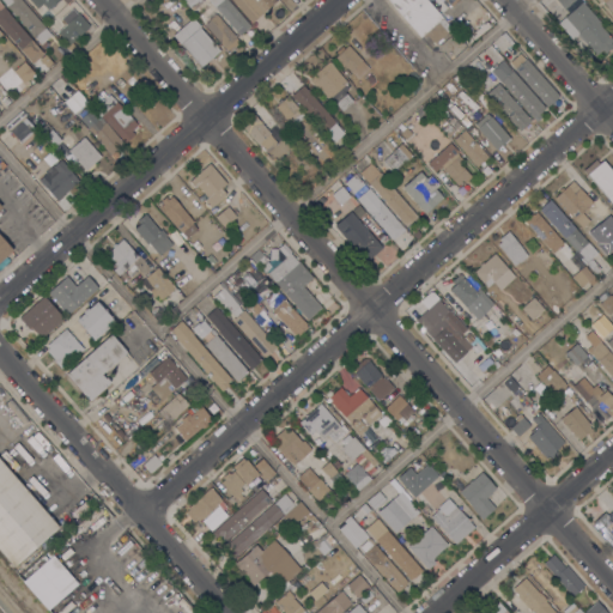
[(20,0),(52,35),(40,44),(1,0),(20,0)]
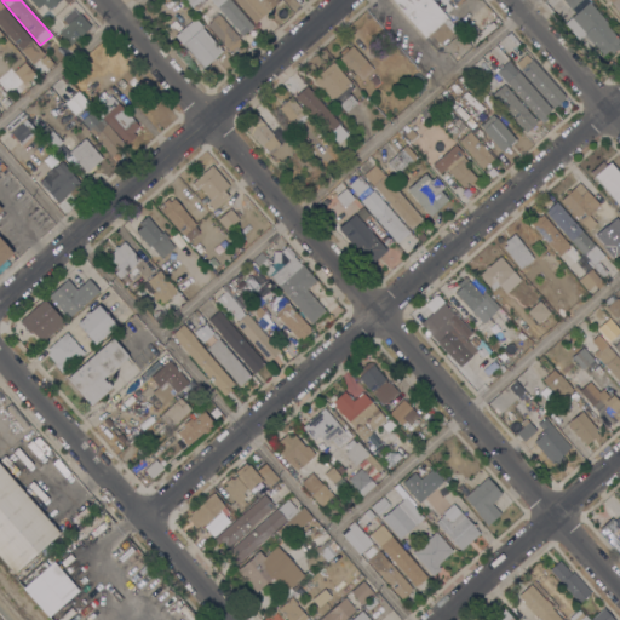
[(59,0),(49,10),(42,3),(36,9),(29,0),(59,0)]
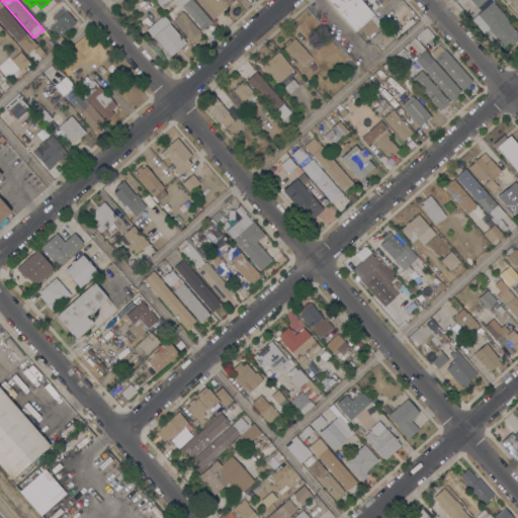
[(171,0),(175,4),(165,12),(153,0),(171,0)]
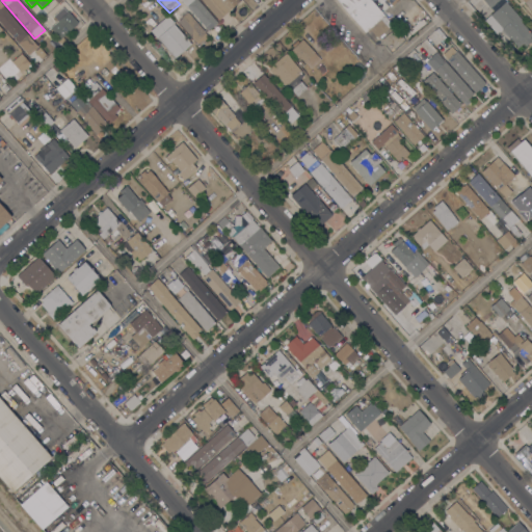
[(197,0),(217,23),(211,29),(210,28),(207,30),(181,0),(197,0)]
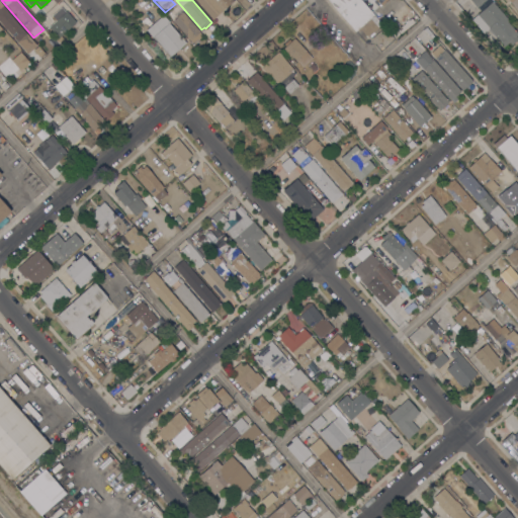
[(233,0),(234,1),(226,8),(227,9),(225,11),(224,10),(212,19),(195,0),(233,0)]
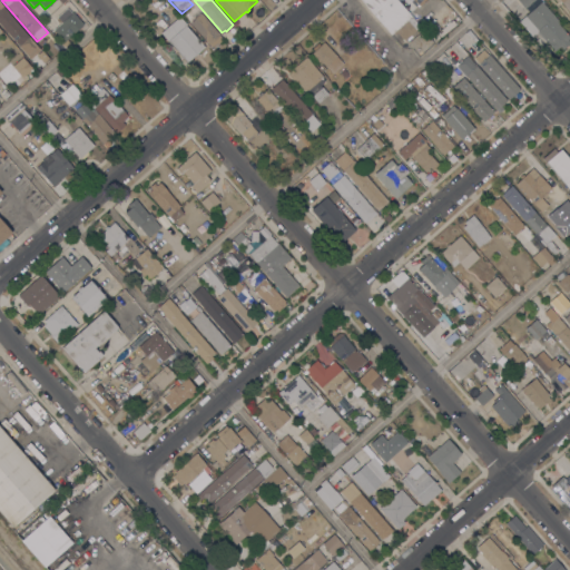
[(395,0),(418,26),(416,27),(418,29),(404,41),(397,32),(395,35),(393,32),(391,35),(360,0),(395,0)]
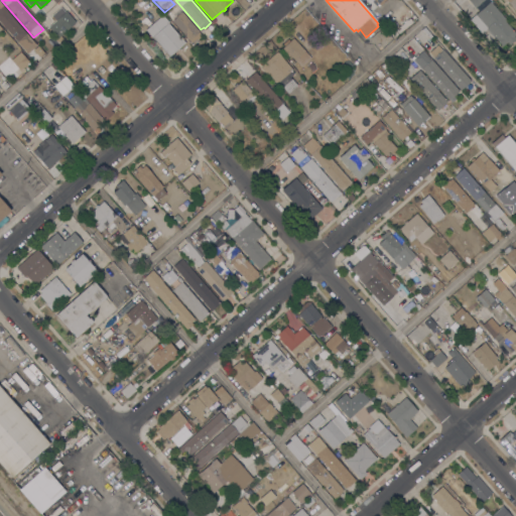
[(484,0),(476,8),(468,0),(484,0)]
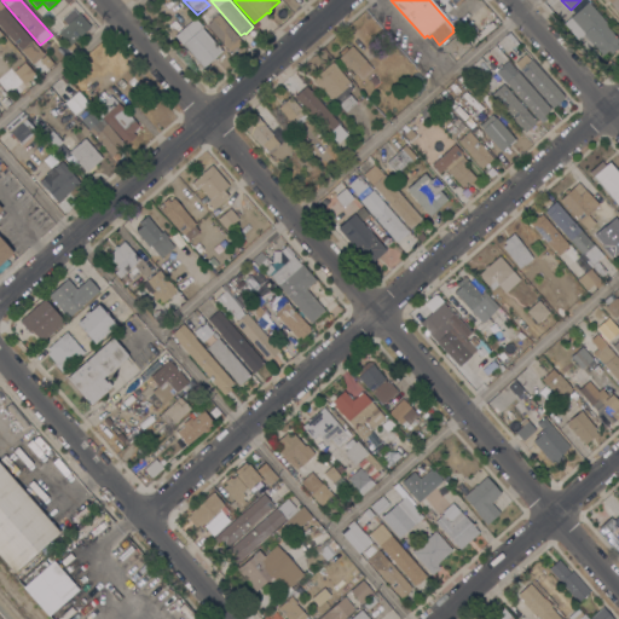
[(608,24),(606,27),(618,41),(617,44),(618,46),(612,53),(608,50),(602,56),(594,46),(594,47),(583,35),(578,40),(563,23),(588,1),(608,24)]
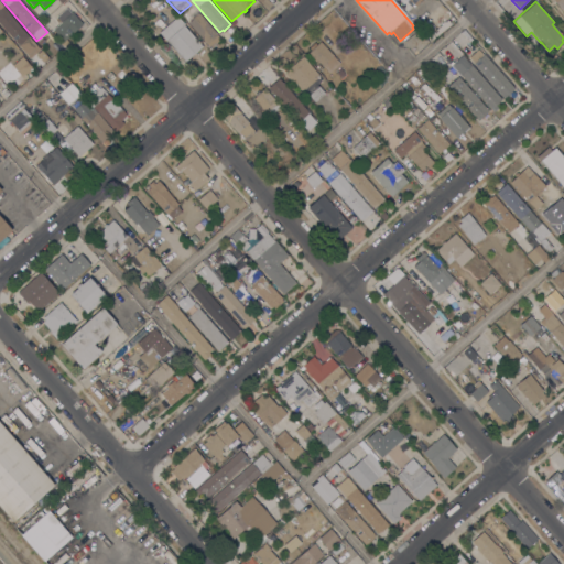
[(0,23),(0,9),(2,7),(29,36),(19,45),(0,23)]
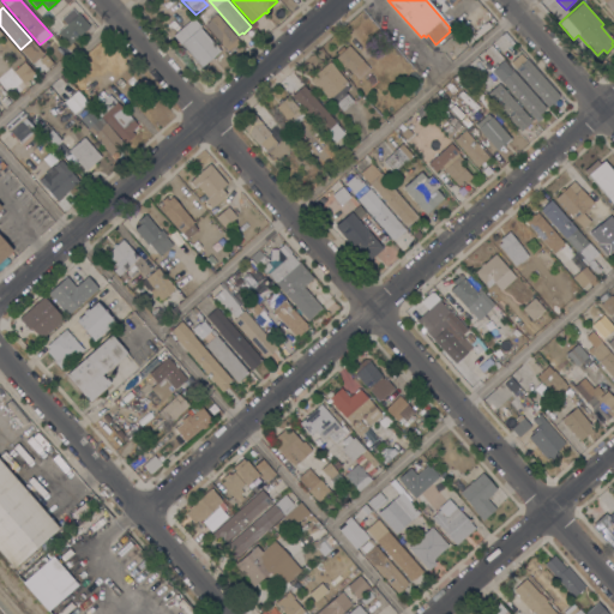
[(209,7),(216,16),(217,14),(238,38),(236,38),(240,42),(229,53),(205,25),(206,24),(198,17),(209,7)]
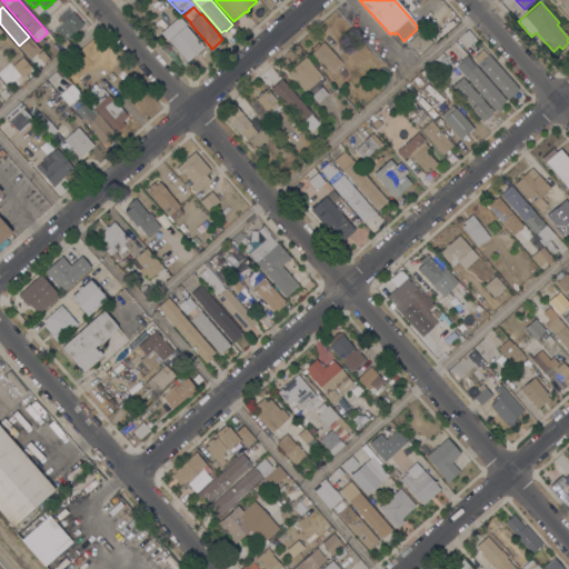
[(63,42),(52,31),(61,22),(57,17),(67,8),(72,13),(72,12),(83,25),(63,42)]
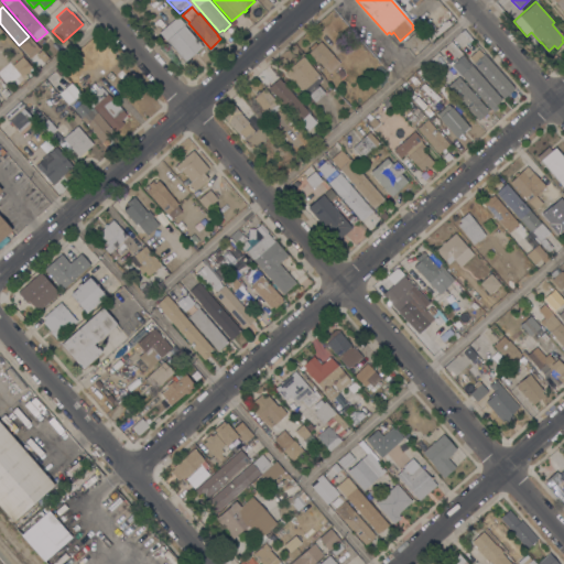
[(432,23),(422,32),(409,17),(414,12),(418,15),(422,12),(432,23)]
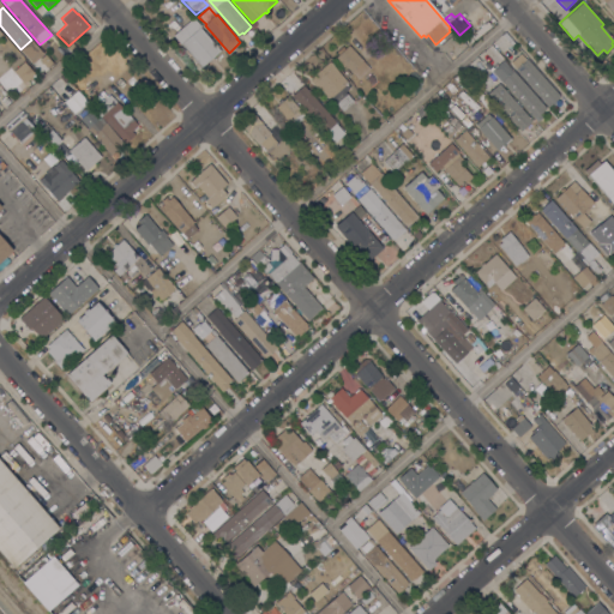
[(174,35),(193,18),(200,26),(199,28),(220,50),(202,67),(174,35)]
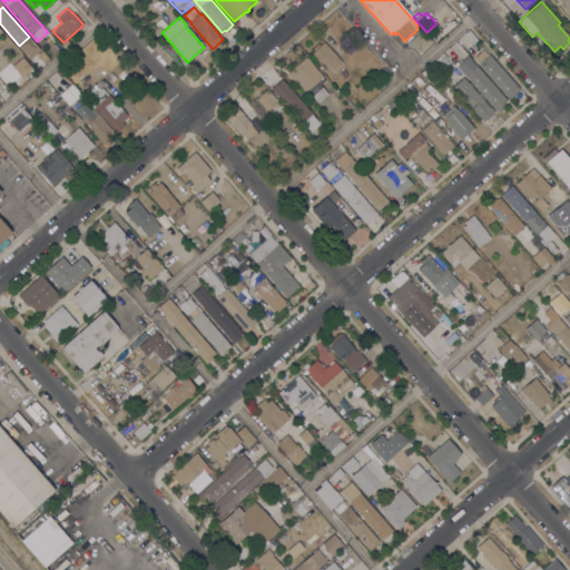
[(472,39),(467,32),(470,30),(475,37),(474,38),(472,39)]
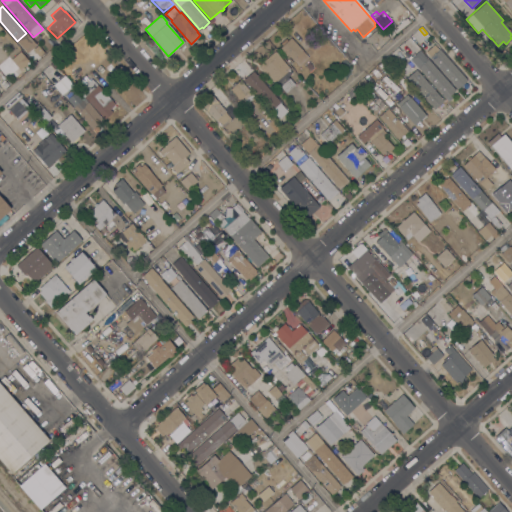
[(17,42),(26,34),(36,45),(26,53),(17,42)]
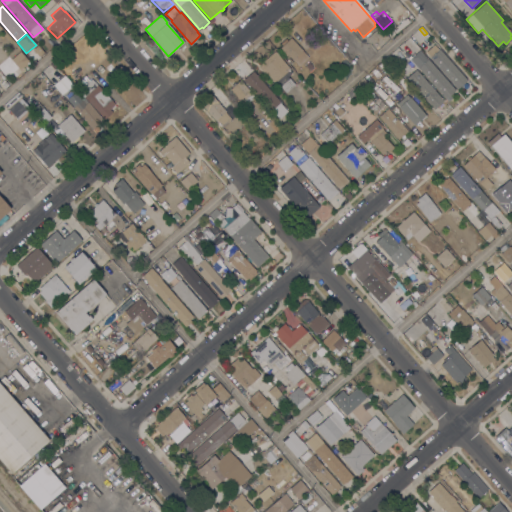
[(39,38),(46,34),(51,42),(45,46),(39,38)]
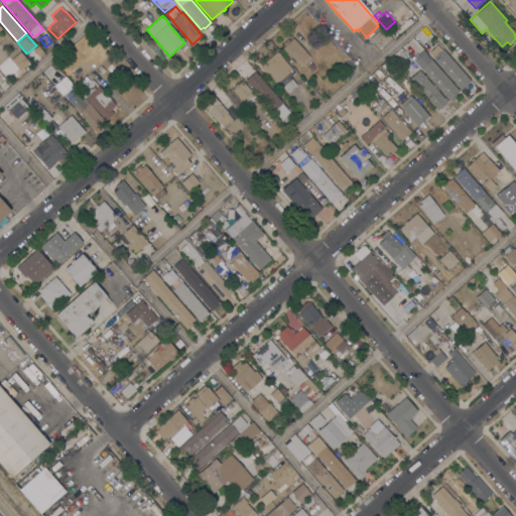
[(309,55),(299,65),(290,54),(288,56),(281,49),(284,46),(282,44),(287,39),(289,41),(292,38),(309,55)]
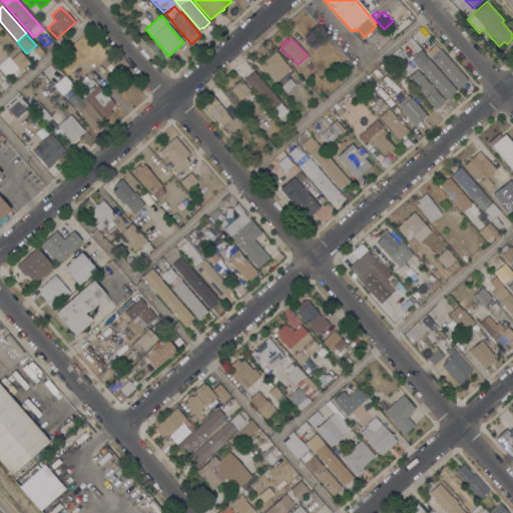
[(468,81),(458,89),(430,58),(431,57),(427,52),(435,45),(439,50),(440,49),(468,81)]
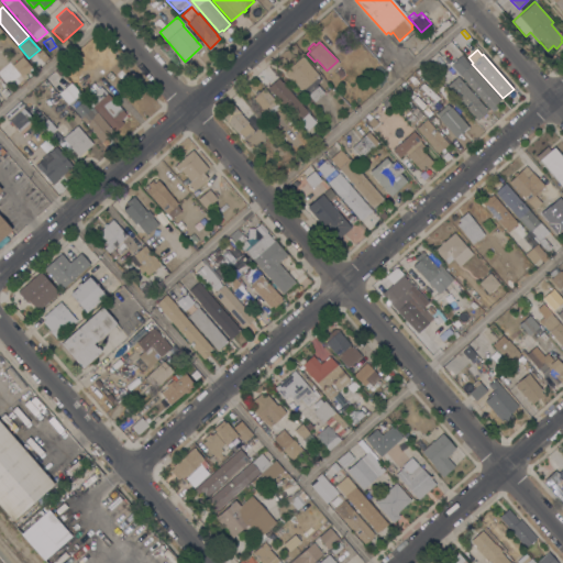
[(35,55),(41,51),(47,58),(42,63),(35,55)]
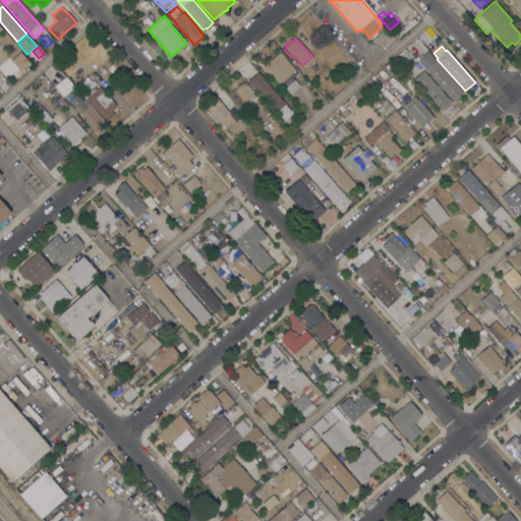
[(463,93),(458,97),(460,100),(456,104),(425,69),(424,70),(416,61),(426,51),(463,93)]
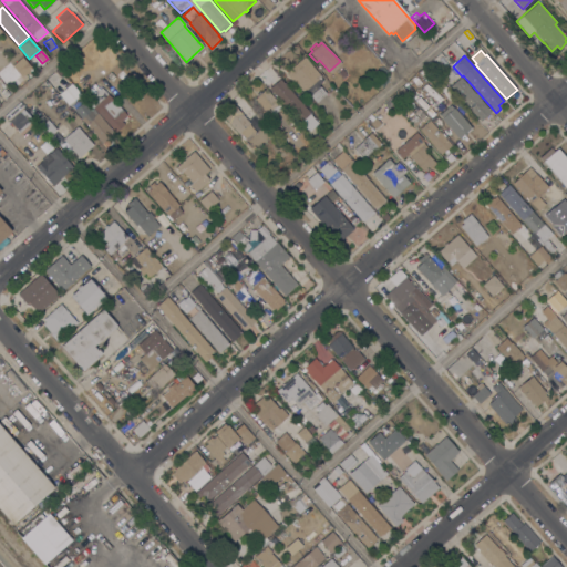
[(32,69),(22,78),(12,66),(22,57),(32,69)]
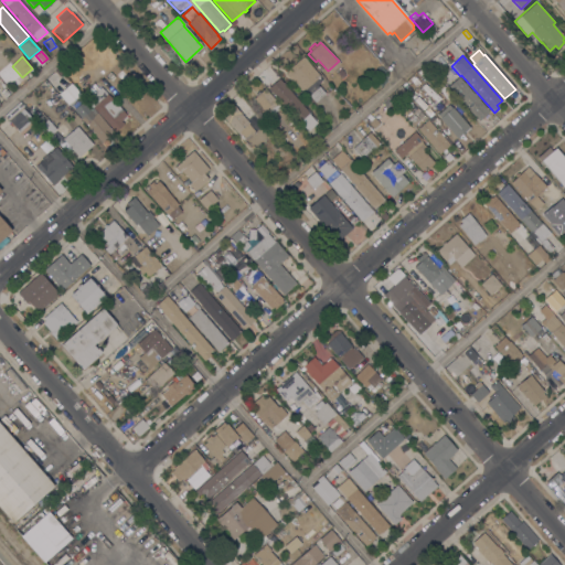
[(320,76),(319,77),(322,81),(318,84),(326,94),(315,103),(306,92),(304,93),(292,81),(291,82),(286,74),(287,73),(286,72),(304,56),(320,76)]
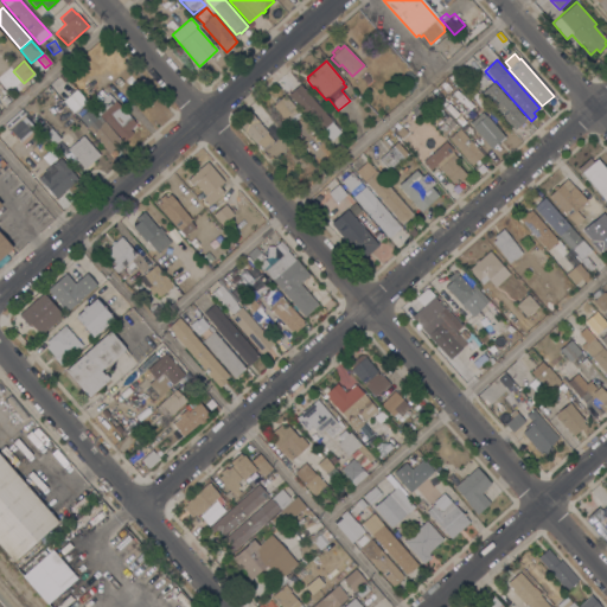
[(371,81),(365,83),(362,77),(366,74),(371,81)]
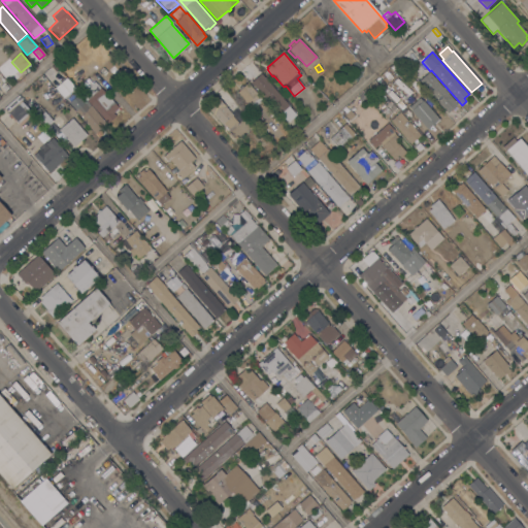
[(390,72),(400,87),(390,94),(380,79),(390,72)]
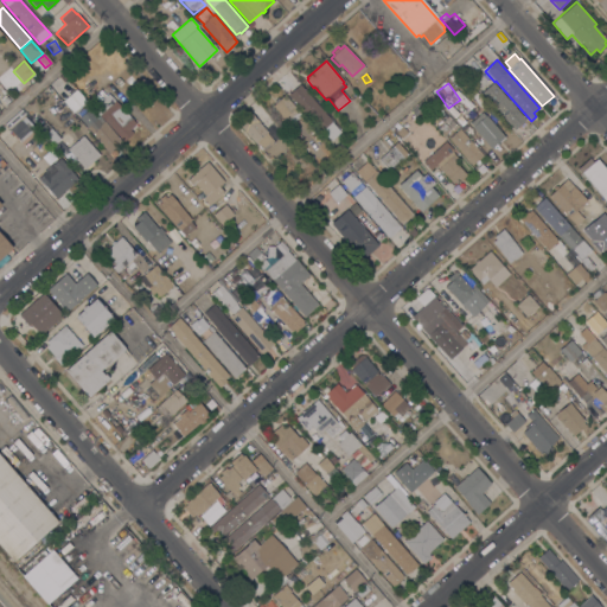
[(525,120),(515,131),(481,93),(493,83),(525,120)]
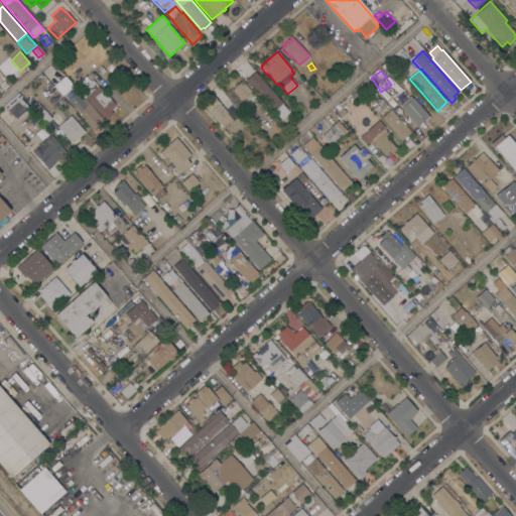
[(282,103),(282,104),(289,113),(281,120),(274,111),(272,112),(245,81),(255,72),(282,103)]
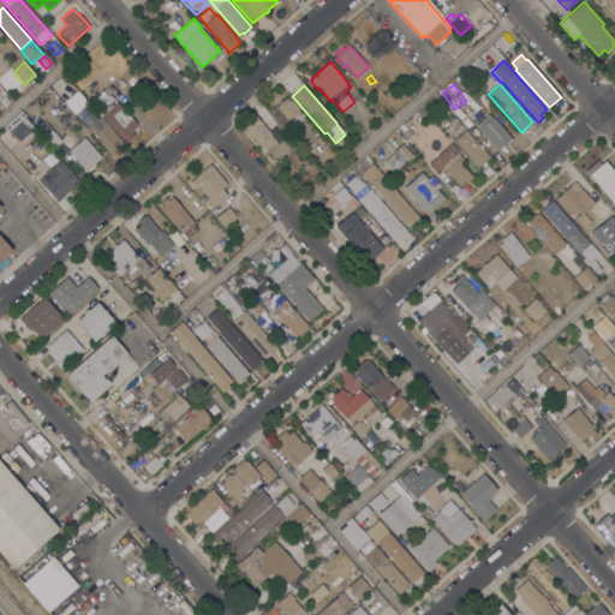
[(467,93),(475,87),(478,91),(471,97),(467,93)]
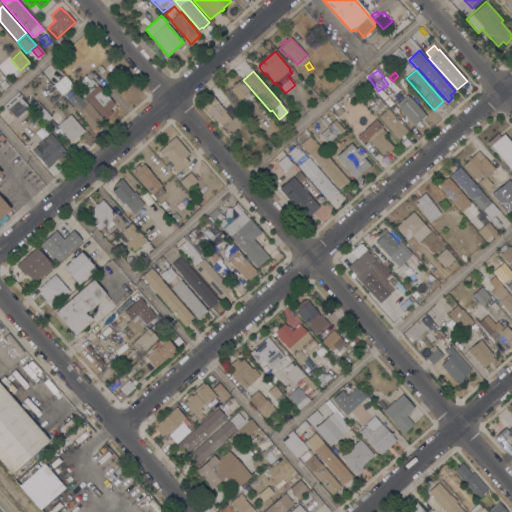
[(115,104),(109,109),(112,113),(105,120),(78,91),(91,79),(115,104)]
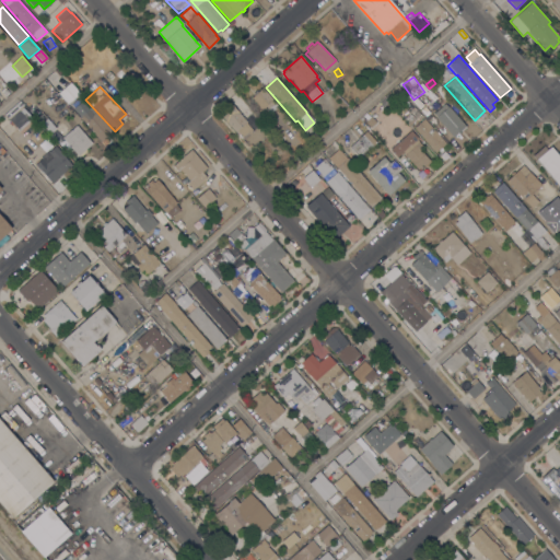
[(10,92),(6,96),(0,91),(4,88),(10,92)]
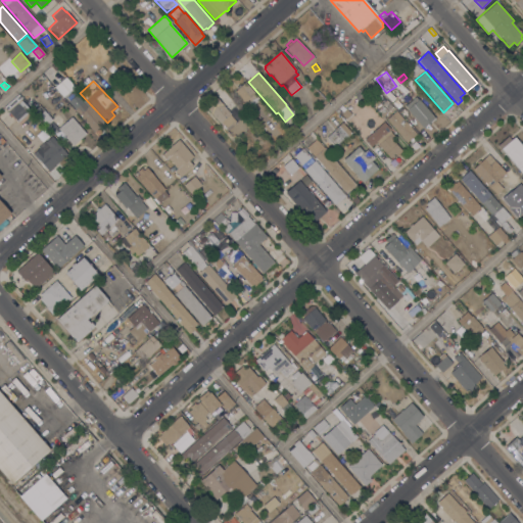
[(235,91),(245,82),(259,99),(249,108),(235,91)]
